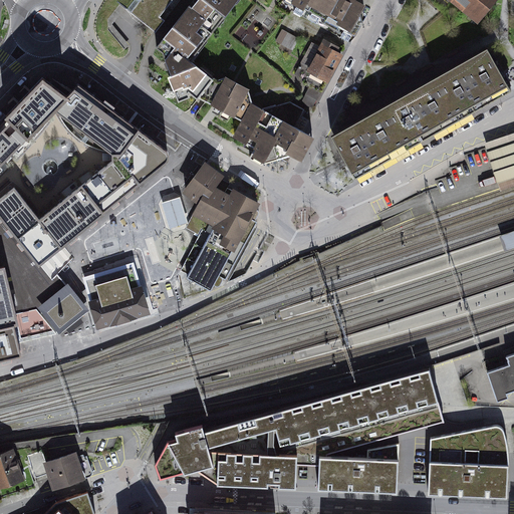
[(134,0),(126,10),(156,32),(165,20),(160,16),(173,0),(134,0)]
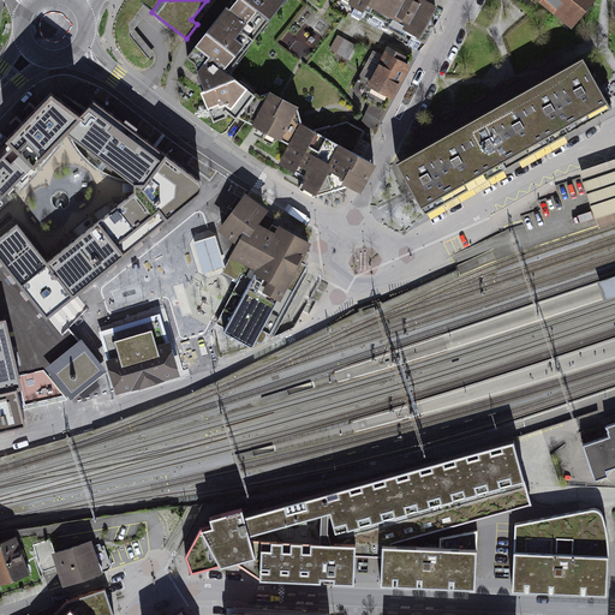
[(221,15),(252,40),(260,30),(256,28),(263,18),(267,22),(282,4),(278,0),(237,0),(230,10),(227,7),(221,15)]
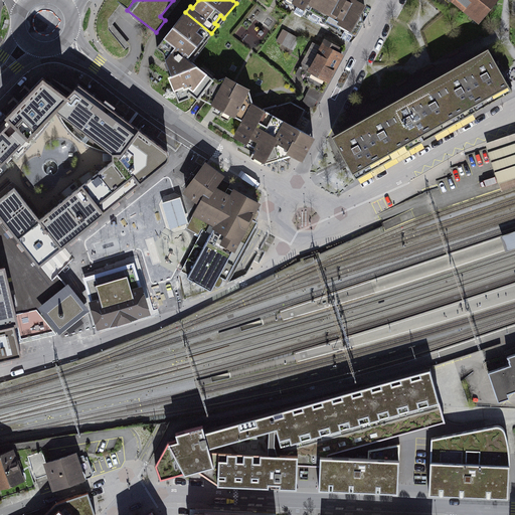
[(284,0),(284,1),(293,6),(295,3),(310,11),(315,0),(284,0)]
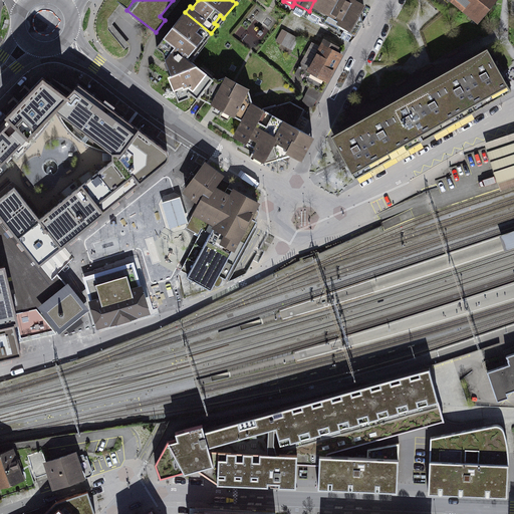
[(314,0),(309,11),(323,19),(321,22),(339,31),(340,28),(355,36),(362,22),(360,11),(363,5),(353,0),(314,0)]
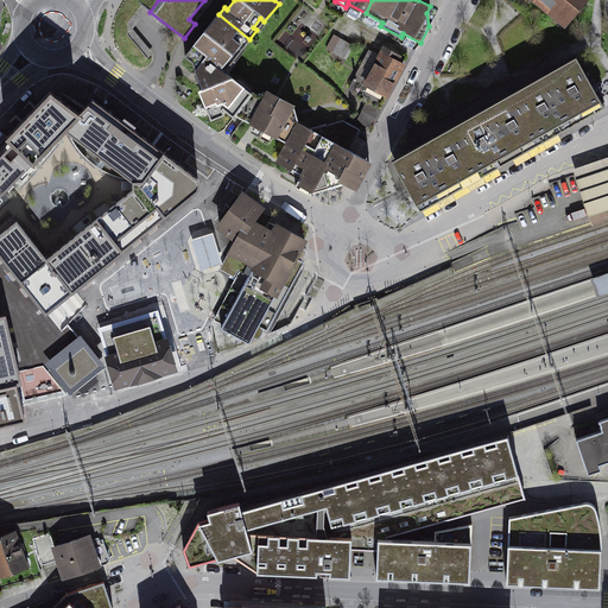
[(536,0),(565,24),(584,0),(536,0)]
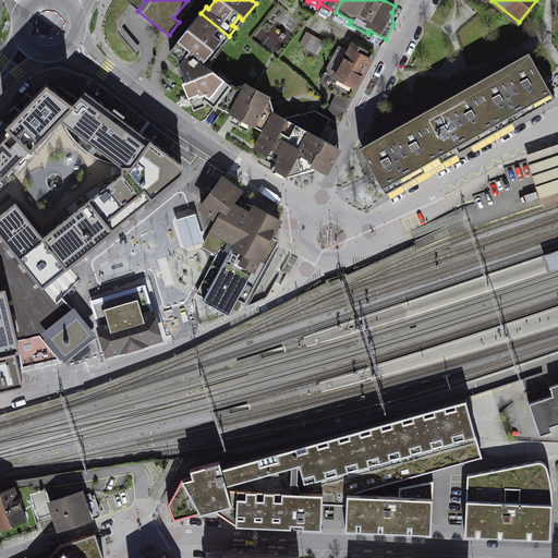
[(223,44),(229,36),(201,13),(170,51),(177,57),(186,81),(183,82),(194,109),(206,105),(204,101),(205,99),(215,107),(216,105),(228,91),(214,79),(217,74),(202,63),(219,40),(223,44)]
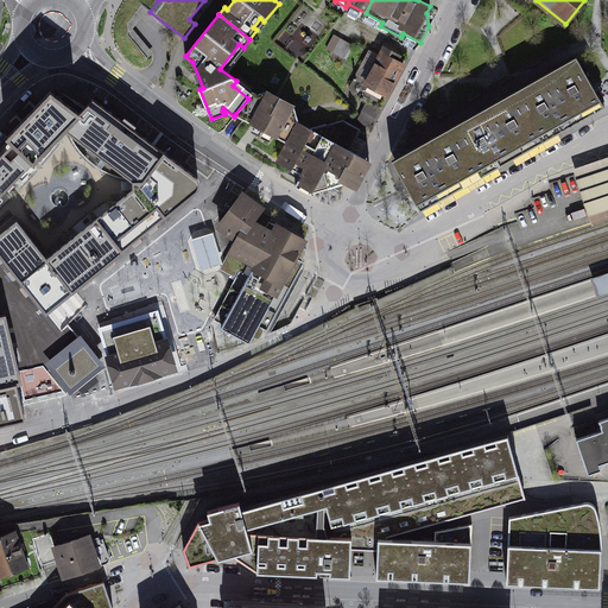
[(349,43),(334,36),(327,49),(341,56),(349,43)]
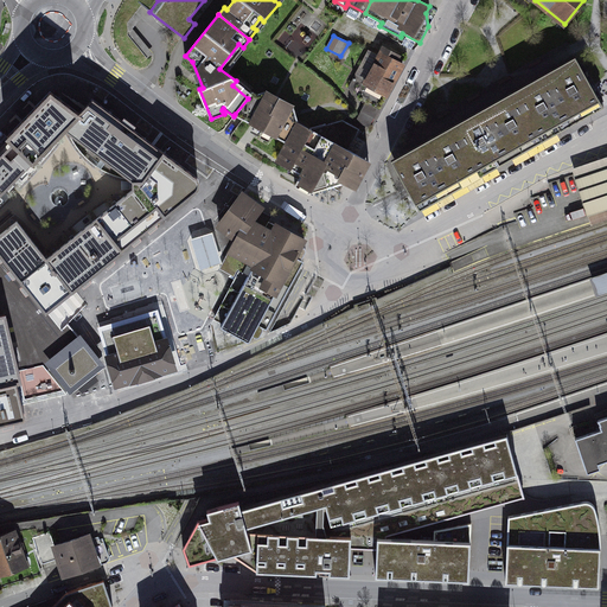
[(369,51),(349,88),(351,95),(365,102),(360,110),(374,117),(403,65),(395,61),(397,56),(383,49),(379,56),(369,51)]
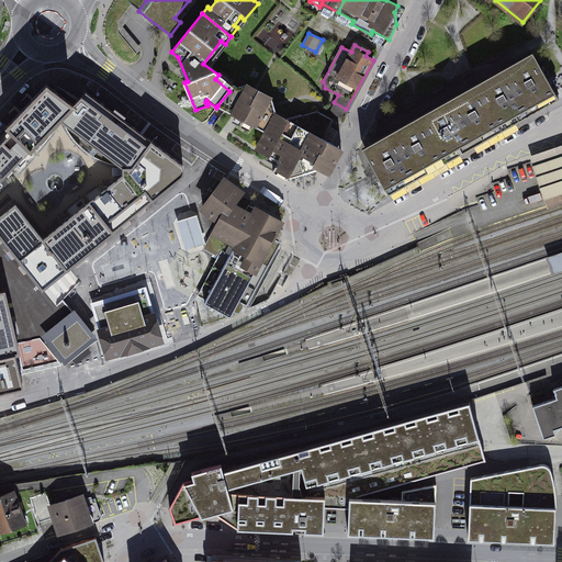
[(524,102),(551,86),(532,53),(504,68),(524,102)]
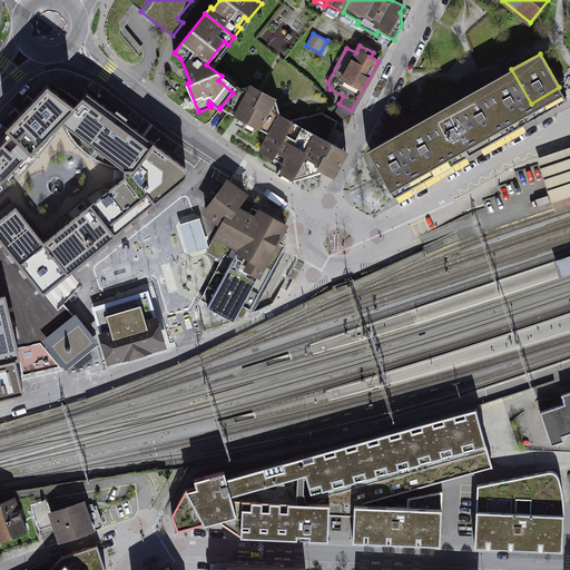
[(502,119),(531,104),(511,69),(482,86),(502,119)]
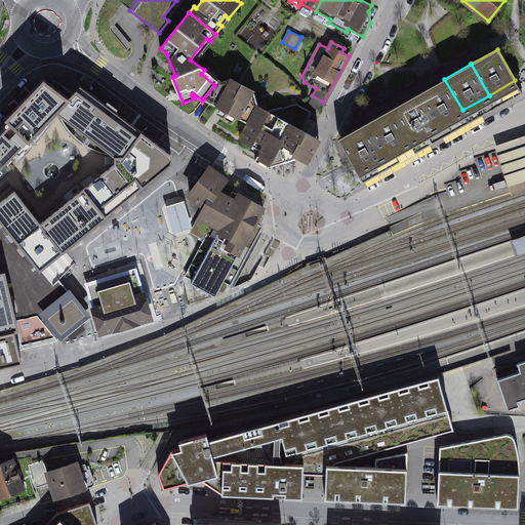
[(253,90),(231,79),(221,81),(218,79),(214,85),(203,98),(248,123),(240,138),(260,150),(255,160),(267,166),(297,157),(308,162),(319,139),(301,130),(311,112),(296,104),(269,112),(257,106),(253,90)]
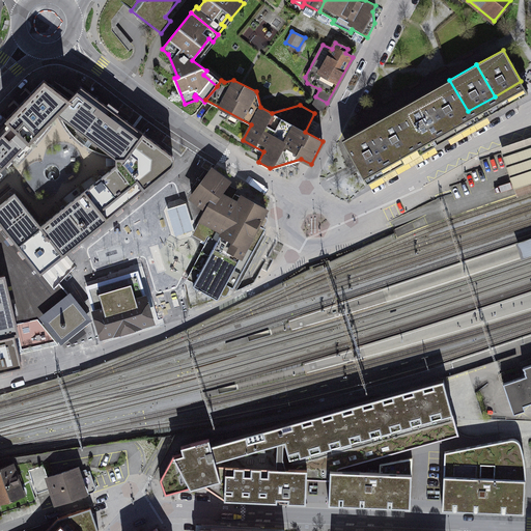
[(441,127),(468,111),(449,80),(422,94),(441,127)]
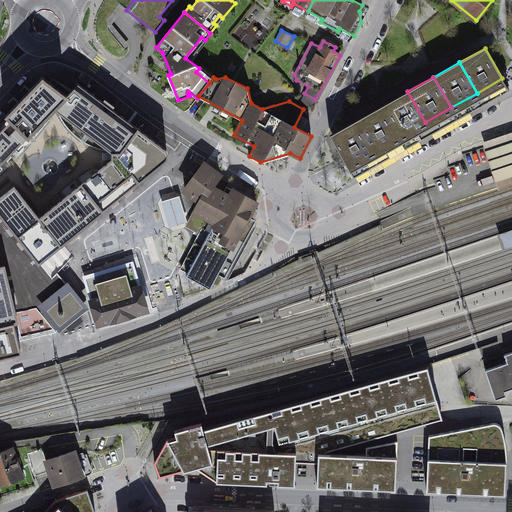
[(509,90),(502,78),(477,93),(451,107),(425,122),(399,136),(373,151),(347,166),(354,178),(509,90)]
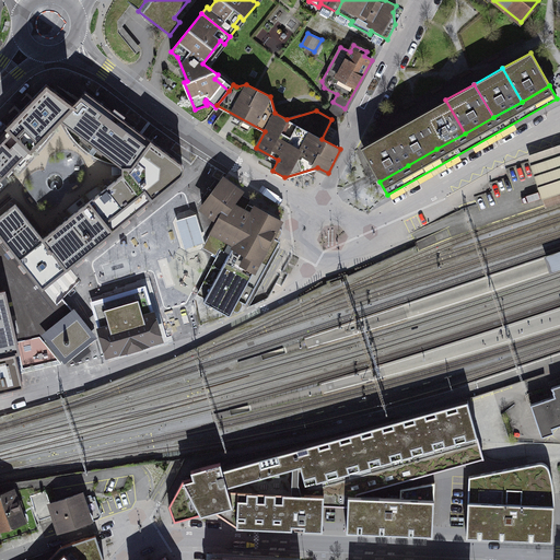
[(9,128),(30,149),(59,119),(72,105),(46,86),(7,127),(9,128)]
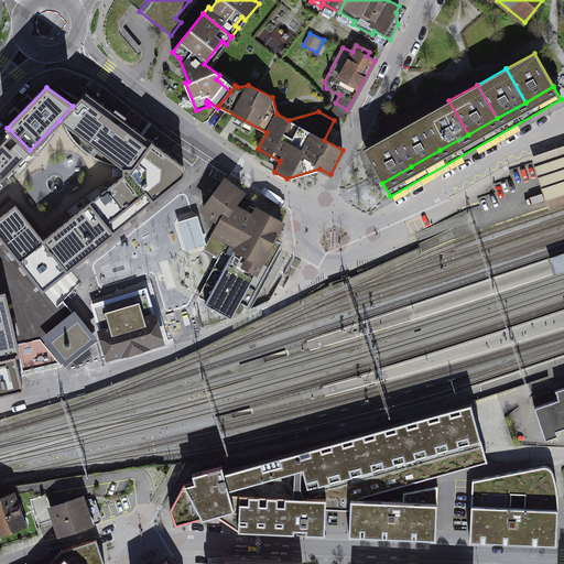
[(73,106),(60,120),(122,167),(133,166),(152,142),(86,93),(73,106)]
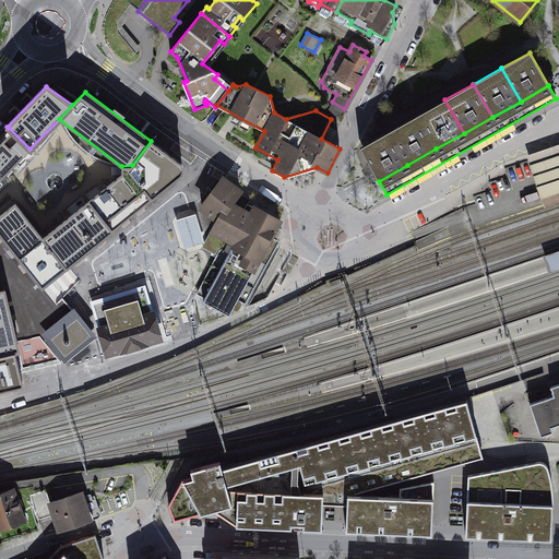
[(436,149),(464,133),(444,99),(416,116),(436,149)]
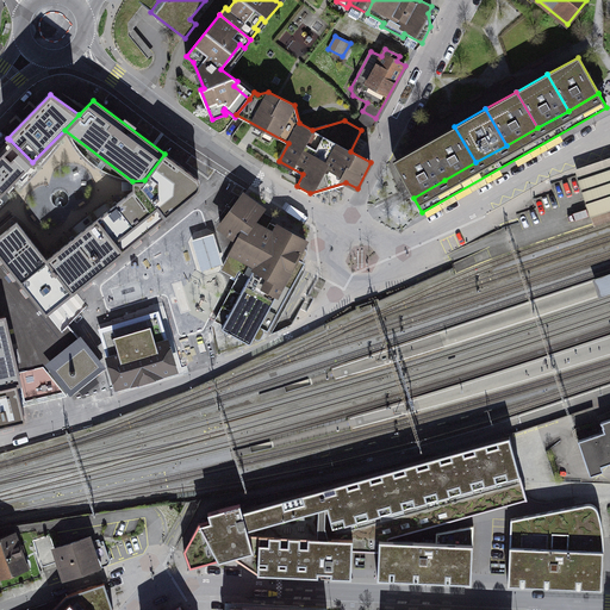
[(444,180),(475,162),(454,126),(424,143),(444,180)]
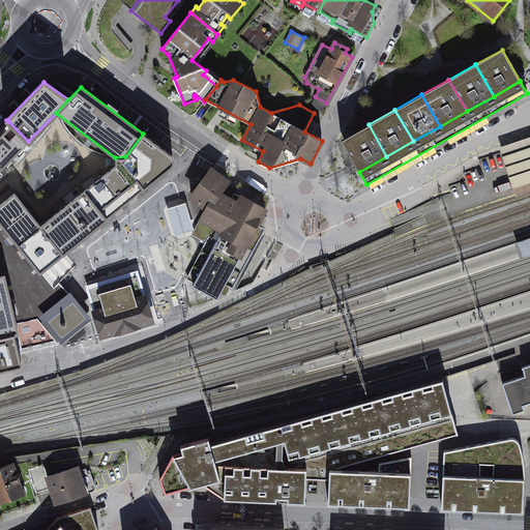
[(0,129),(0,170),(28,141),(8,121),(0,129)]
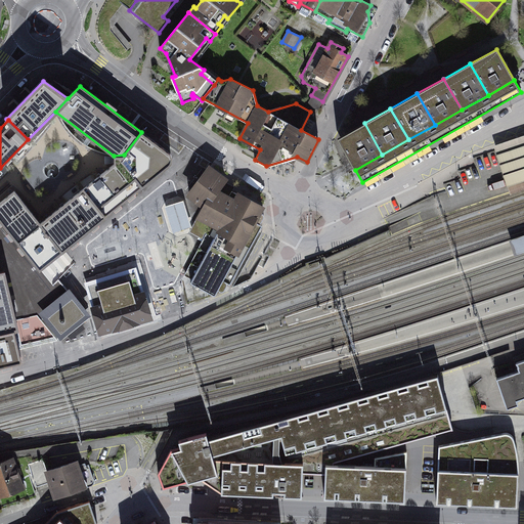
[(355,170),(382,155),(364,123),(338,138),(351,163),(355,170)]
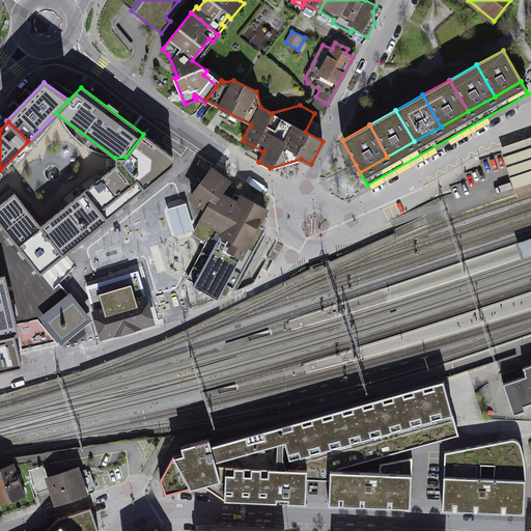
[(126,165),(143,189),(172,166),(173,163),(174,160),(173,158),(172,156),(143,134),(126,157),(115,158),(115,165),(126,165)]
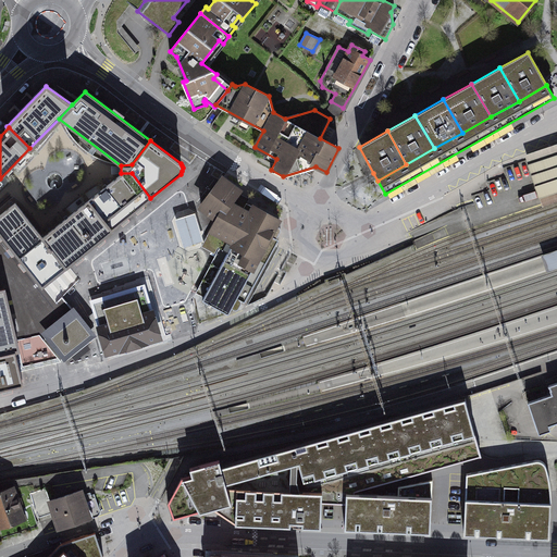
[(556,144),(524,156),(542,208),(556,202),(556,144)]
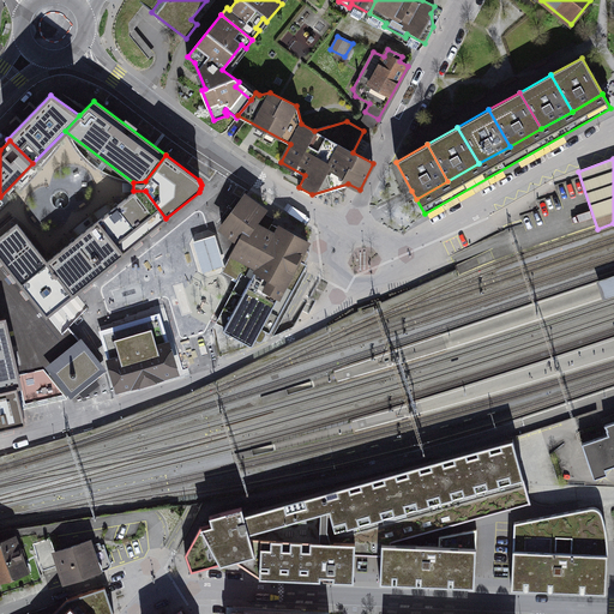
[(97,220),(124,252),(166,218),(145,191),(133,191),(97,220)]
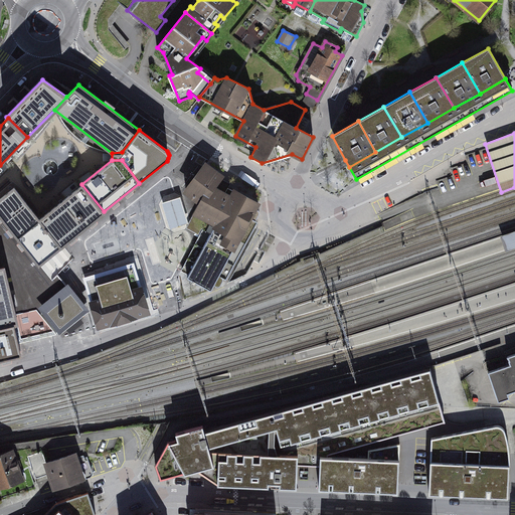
[(254,208),(258,204),(234,191),(217,182),(221,176),(206,164),(186,191),(201,202),(198,208),(187,228),(198,234),(201,228),(204,229),(182,271),(189,274),(187,278),(193,281),(192,282),(194,283),(195,282),(210,290),(213,285),(216,287),(217,287),(218,287),(219,286),(220,286),(223,281),(222,278),(225,280),(246,238),(258,221),(254,219),(255,219),(256,219),(256,218),(260,213),(260,212),(260,211),(259,211),(259,210),(254,208)]
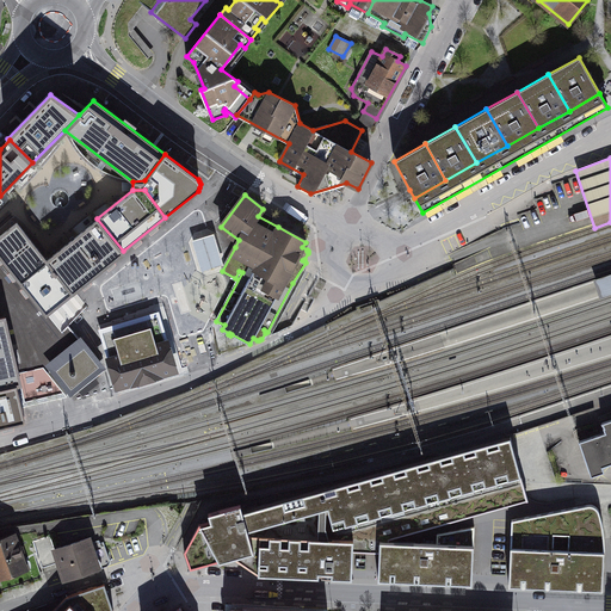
[(47,259),(72,291),(123,251),(97,218),(47,259)]
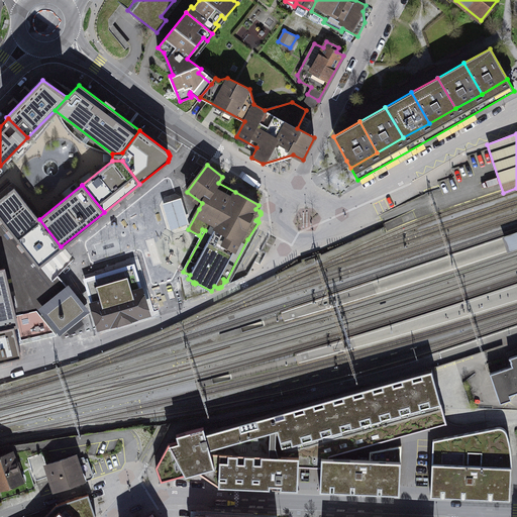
[(14,188),(0,199),(0,215),(39,265),(61,246),(39,219),(14,188)]
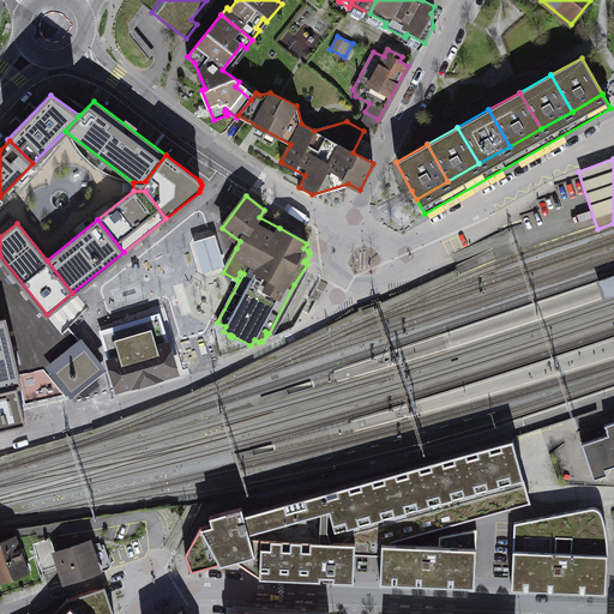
[(224,266),(215,234),(192,241),(202,274),(224,266)]
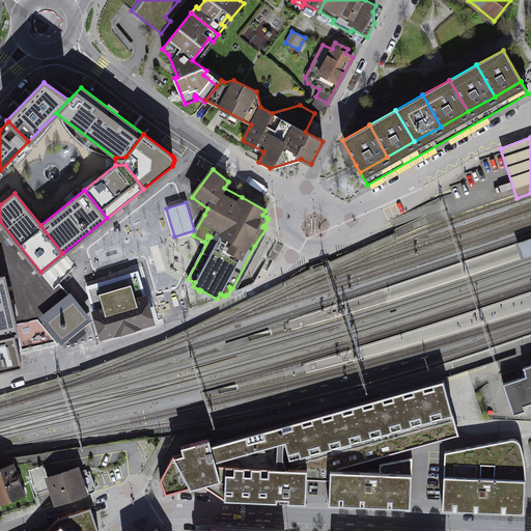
[(522,262),(530,258),(530,238),(514,243),(522,262)]
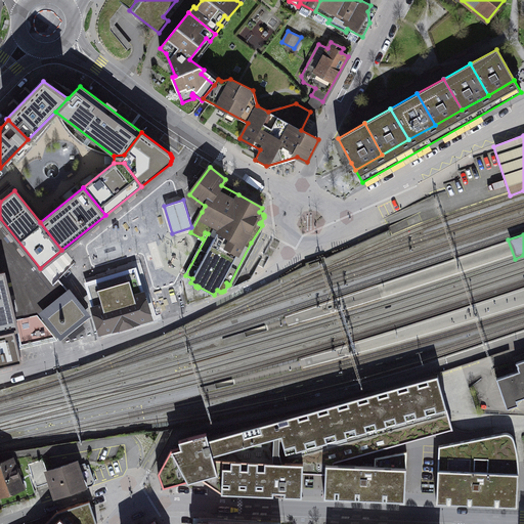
[(149,265),(136,269),(150,317),(164,313),(149,265)]
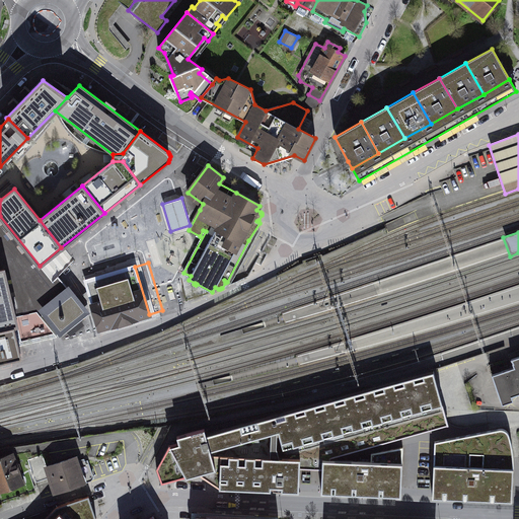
[(149,314),(135,267),(85,282),(99,329),(149,314)]
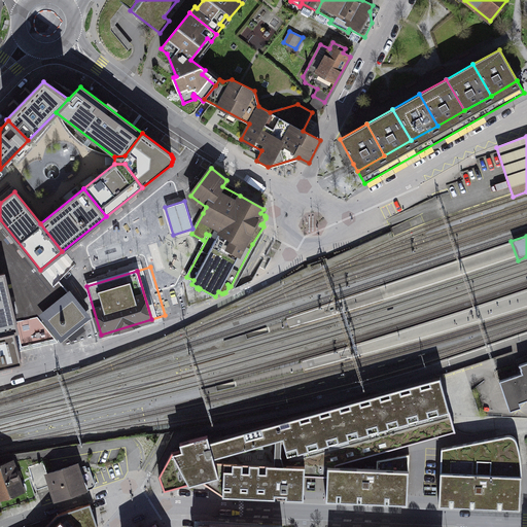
[(0,334),(14,330),(18,330),(4,272),(0,273),(0,334)]
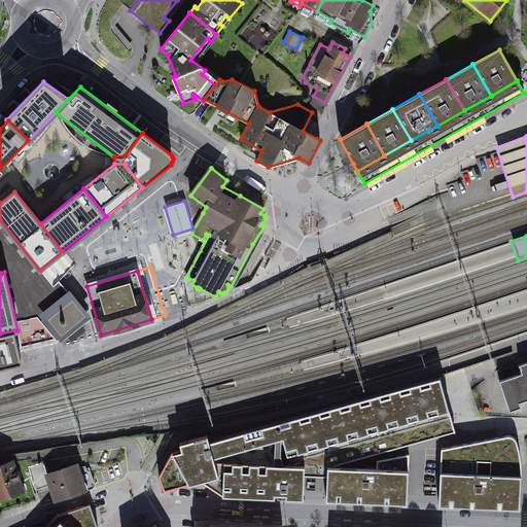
[(42,313),(64,340),(85,322),(86,315),(69,292),(42,313)]
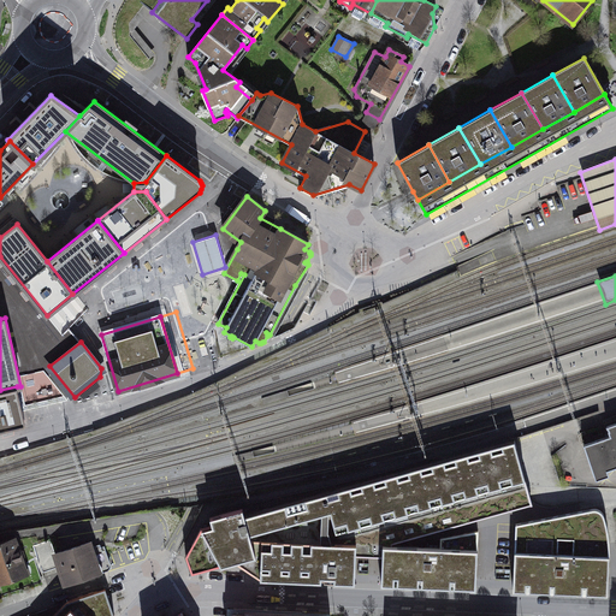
[(0,390),(0,428),(25,424),(17,386),(0,390)]
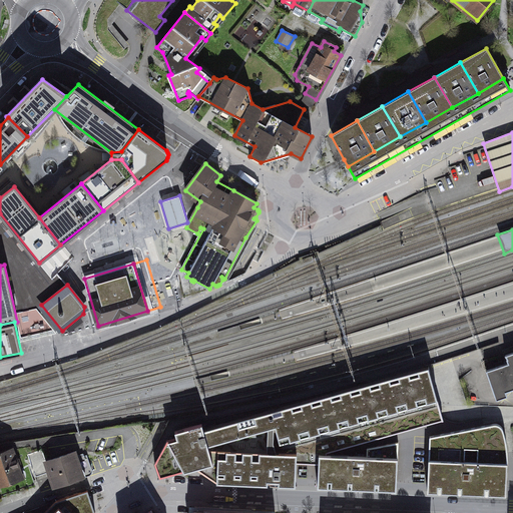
[(486,361),(500,355),(496,343),(481,349),(486,361)]
